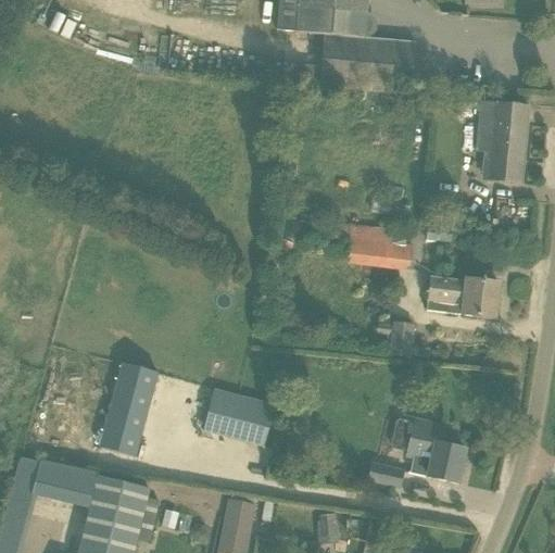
[(299,0),(297,30),(324,33),(320,83),(411,90),(415,46),(416,42),(365,38),(365,33),(369,33),(373,32),(375,28),(376,20),(374,15),(370,13),(367,12),(368,0),(299,0)]
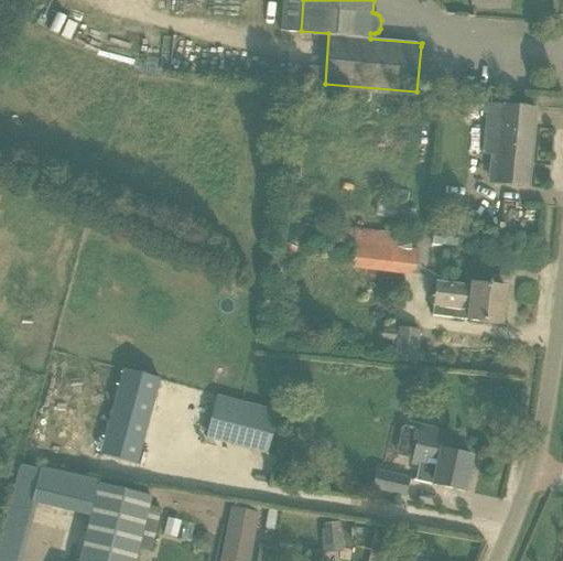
[(529,185),(536,109),(537,105),(488,100),(484,151),(497,152),(495,182),(529,185)]
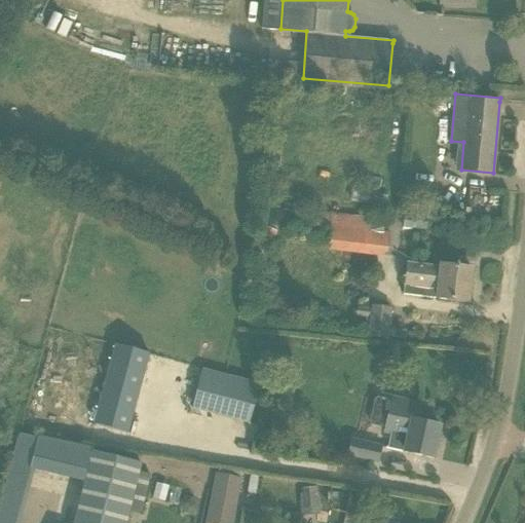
[(369,215),(319,209),(317,223),(333,225),(330,248),(387,255),(390,229),(383,228),(384,218),(369,217),(369,215)]
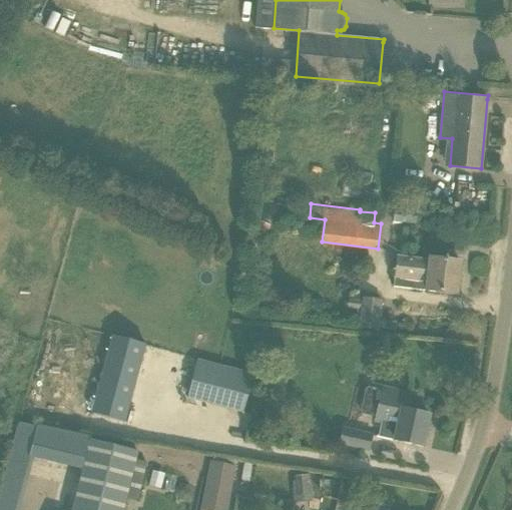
[(457,293),(460,260),(430,256),(430,258),(397,255),(395,275),(394,285),(426,289),(457,293)]
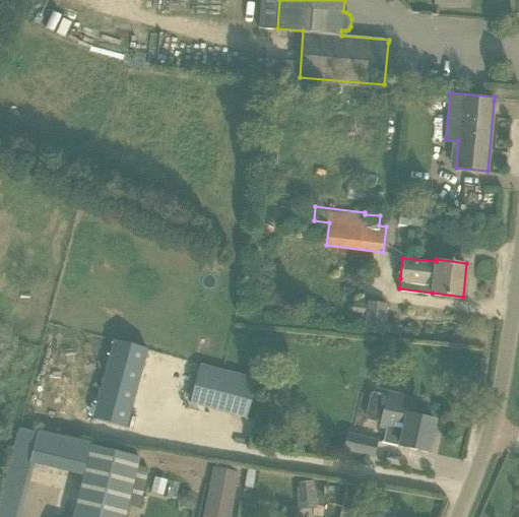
[(367,302),(358,301),(353,301),(353,310),(366,311),(367,302)]
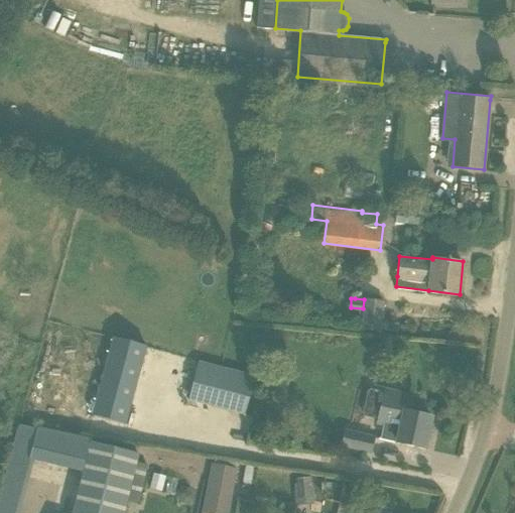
[(381,329),(384,300),(364,299),(362,327),(381,329)]
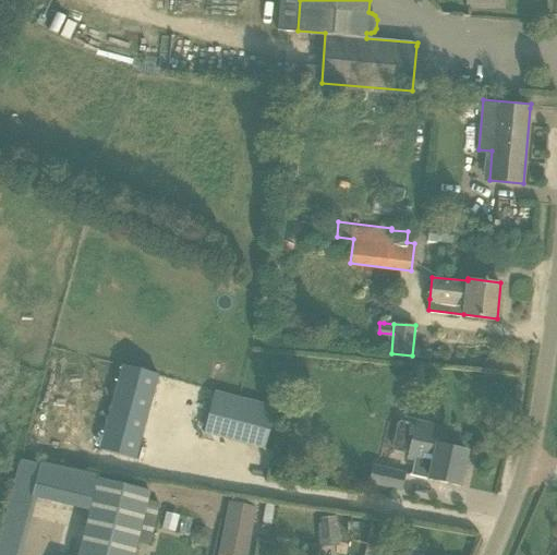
[(122,363),(99,446),(136,457),(159,373),(122,363)]
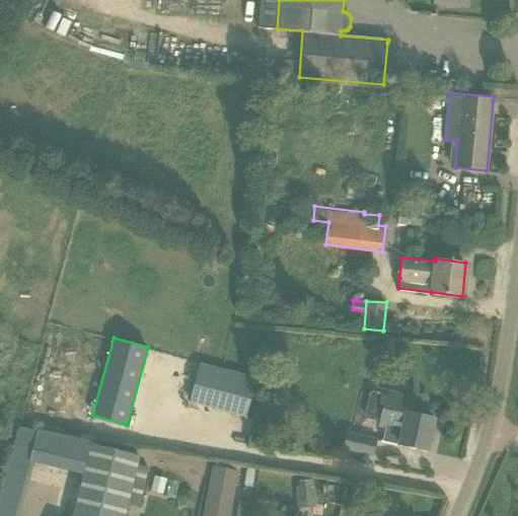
[(0,375),(8,355),(0,351),(0,375)]
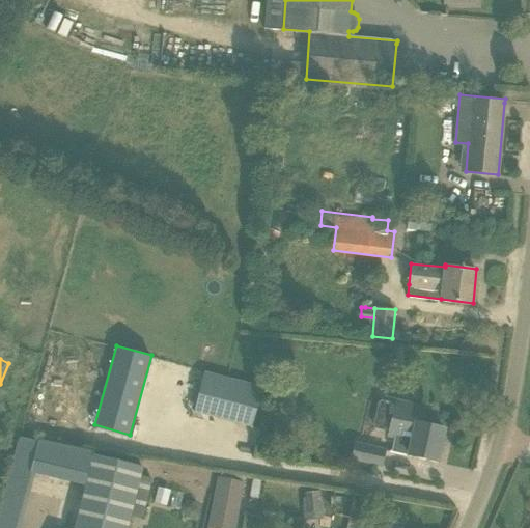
[(205,367),(195,408),(255,423),(266,383),(205,367)]
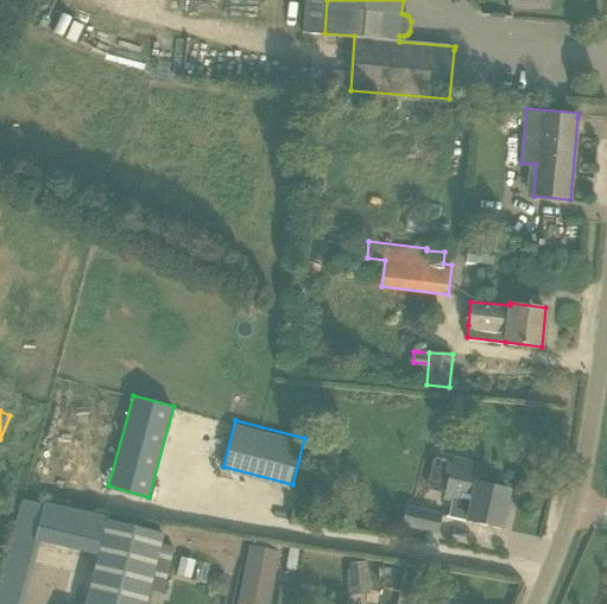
[(509,489),(484,483),(488,463),(455,456),(450,477),(446,496),(472,502),(468,519),(500,526),(501,523),(505,525),(509,509),(505,508),(509,489)]
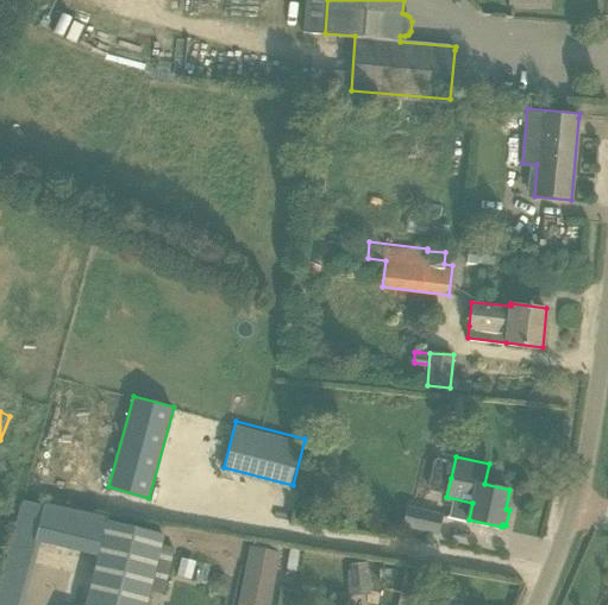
[(334,483),(315,484),(318,505),(336,504),(334,483)]
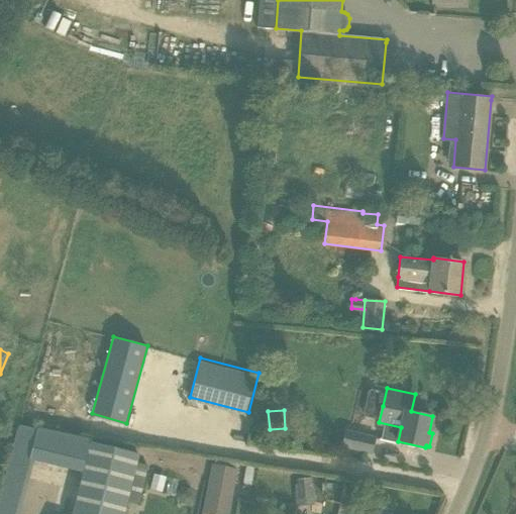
[(372,451),(376,436),(346,429),(342,443),(372,451)]
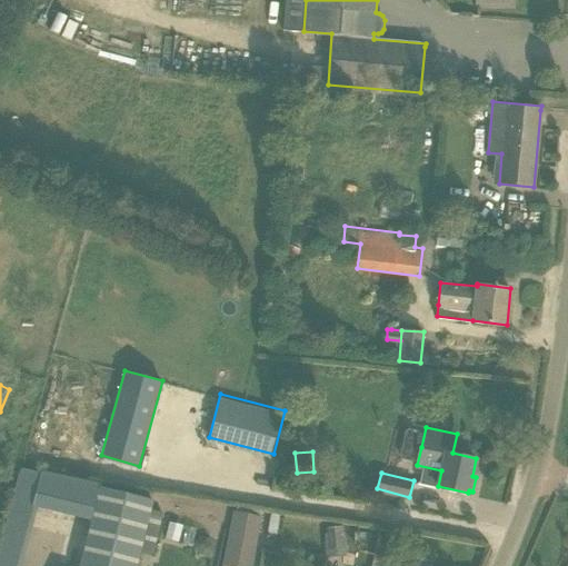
[(232,565),(252,565),(256,553),(262,515),(235,509),(223,564),(232,565)]
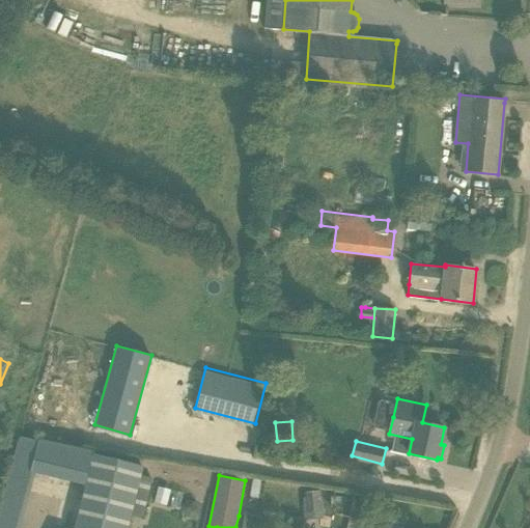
[(321,494),(306,495),(303,496),(305,519),(325,517),(322,494),(321,494)]
